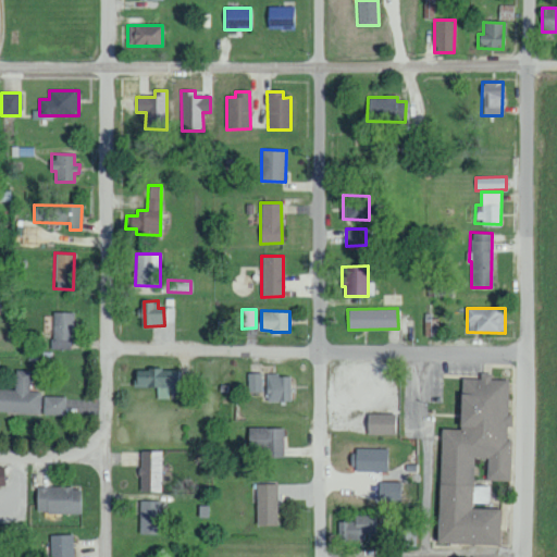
[(51,349),(72,349),(72,312),(52,312),(51,349)]
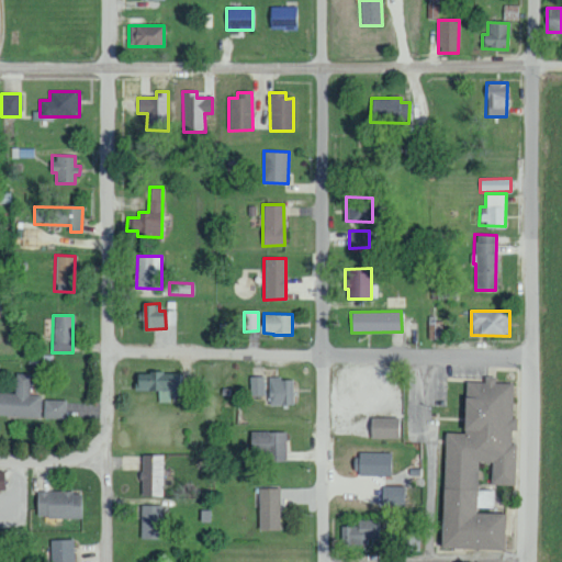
[(170,402),(170,393),(179,393),(180,372),(135,371),(135,390),(157,390),(157,402),(170,402)]
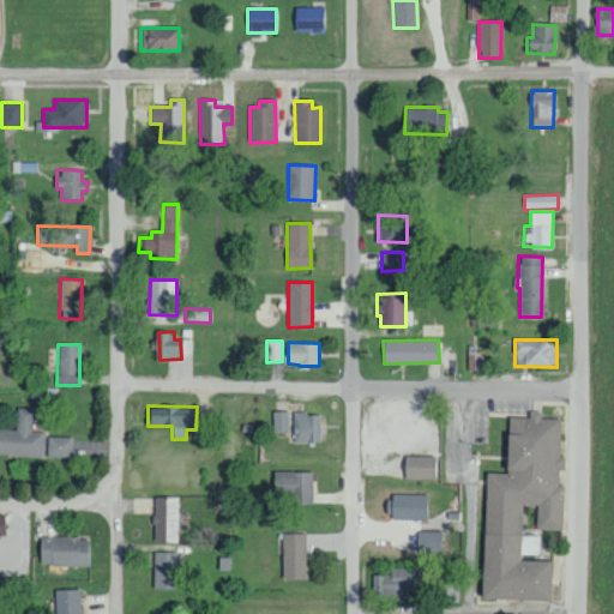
[(0,428),(0,455),(43,457),(44,432),(31,431),(32,409),(17,408),(16,429),(0,428)]
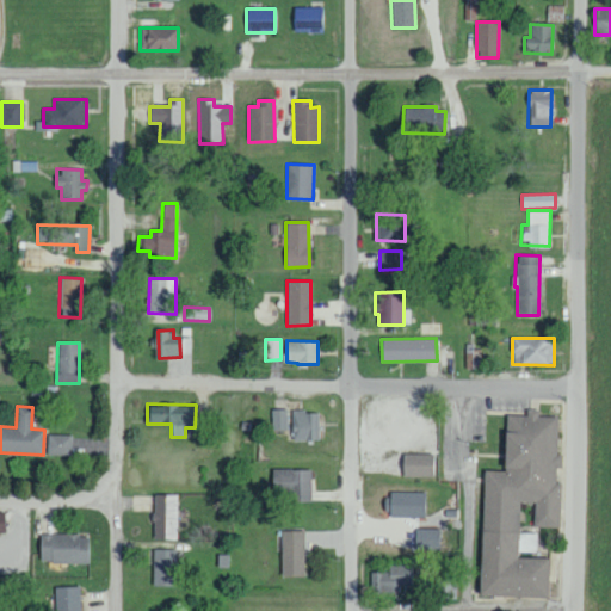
[(287,430),(287,408),(271,409),(272,430),(287,430)]
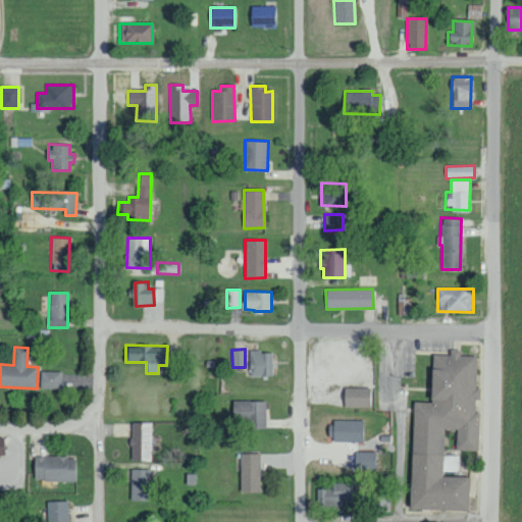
[(409,509),(467,511),(468,477),(441,476),(444,429),(456,429),(455,450),(475,451),(477,399),(479,399),(479,387),(475,387),(475,356),(458,356),(459,350),(449,350),(449,355),(430,354),(429,402),(412,402),(409,509)]
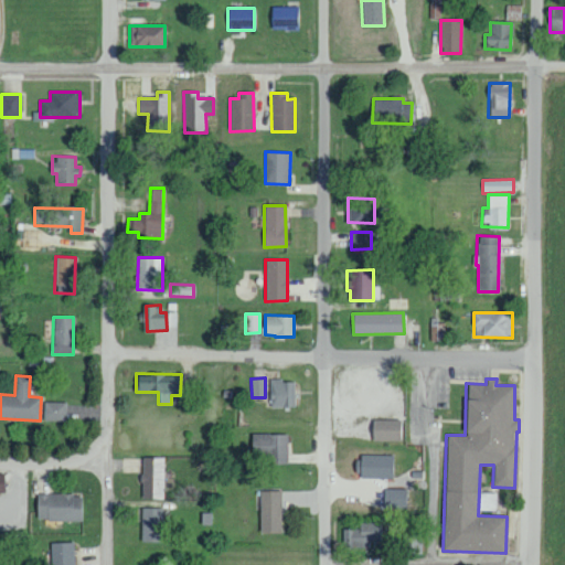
[(294,380),(269,380),(269,407),(294,406),(294,380)]
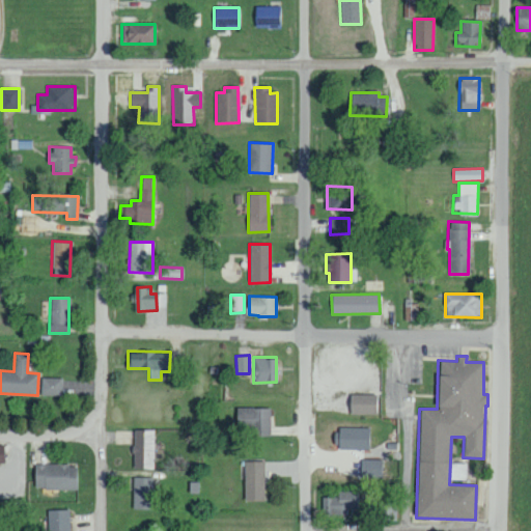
[(61,395),(62,378),(42,378),(40,395),(61,395)]
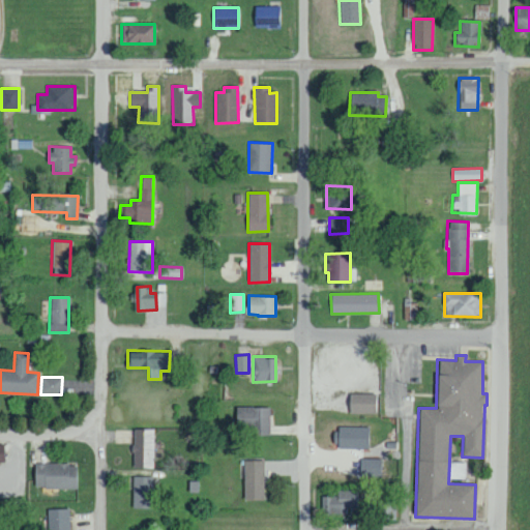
[(375,393),(348,393),(348,413),(374,413),(375,393)]
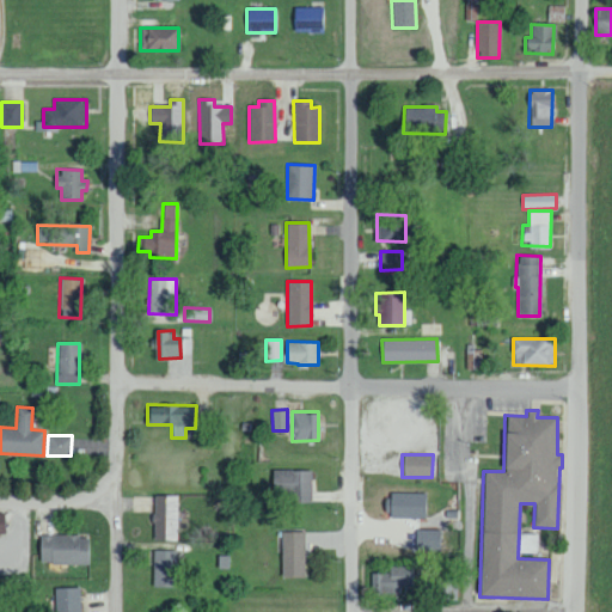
[(310,469),(271,470),(271,491),(288,490),(288,502),(311,502),(310,469)]
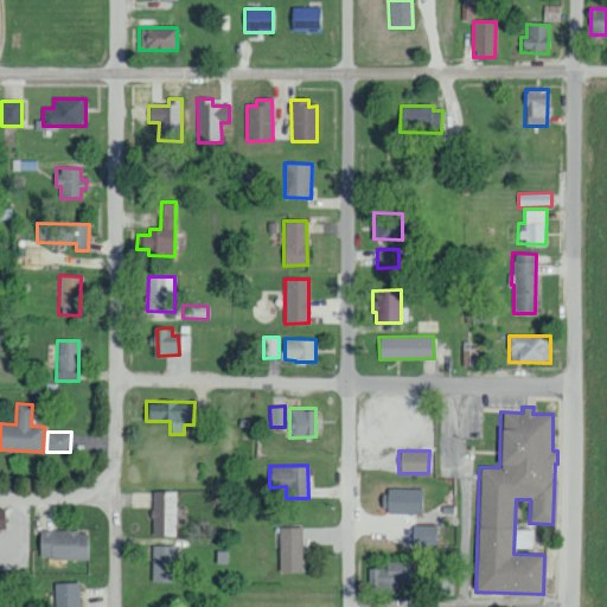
[(385,513),(420,515),(421,489),(387,489),(385,513)]
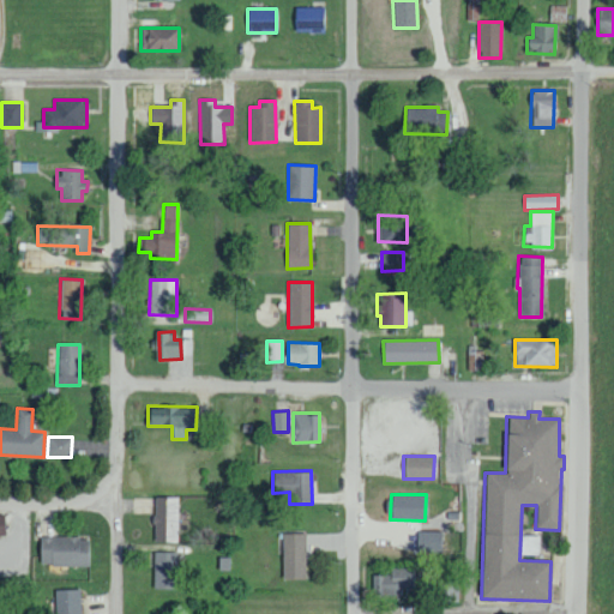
[(178,498),(154,497),(154,541),(176,542),(178,498)]
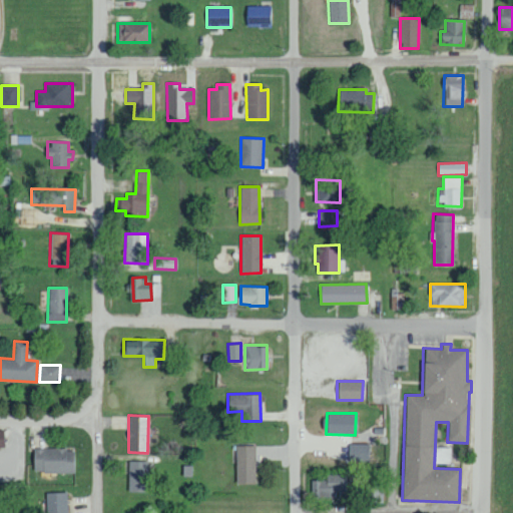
[(348,461),(369,461),(369,444),(348,444),(348,461)]
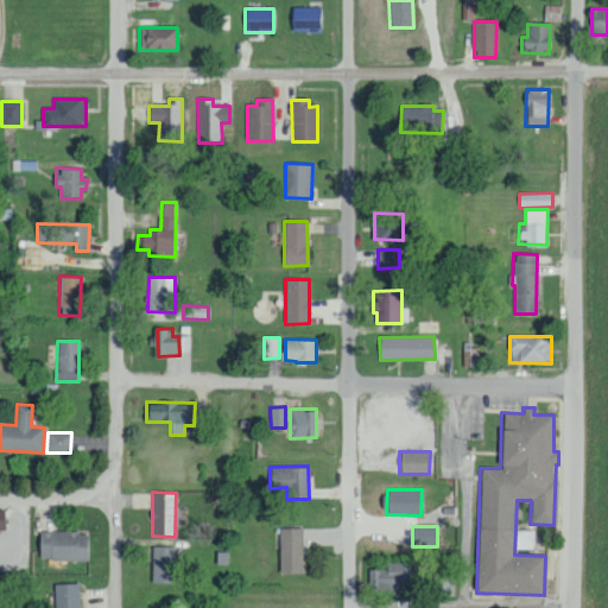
[(302,572),(302,527),(279,529),(280,572),(302,572)]
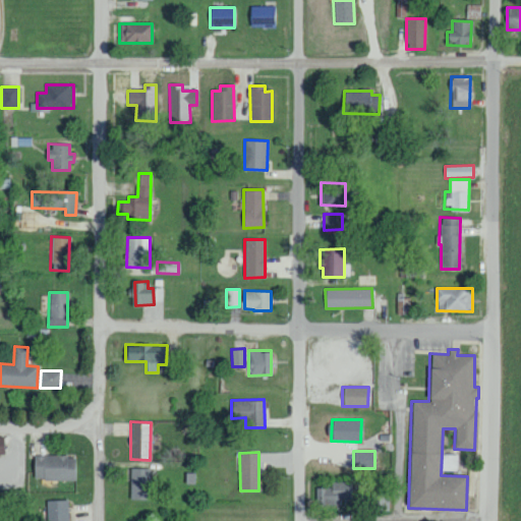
[(74,479),(73,455),(33,456),(34,480),(74,479)]
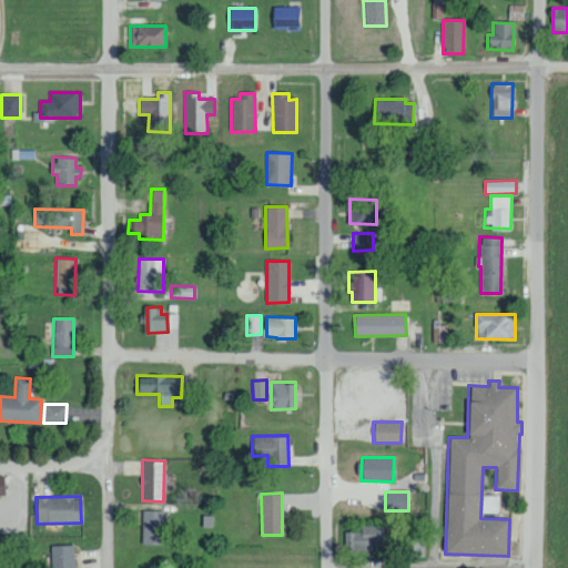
[(141,545),(163,545),(163,510),(142,510),(141,545)]
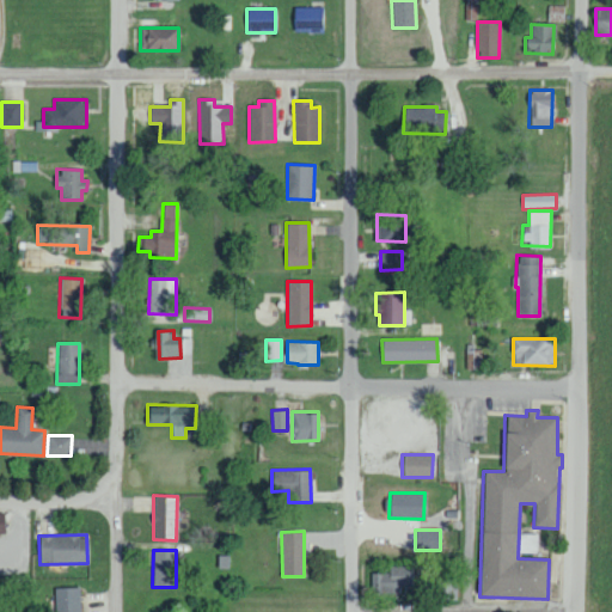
[(399,594),(399,586),(411,585),(411,565),(389,567),(389,573),(375,573),(375,595),(399,594)]
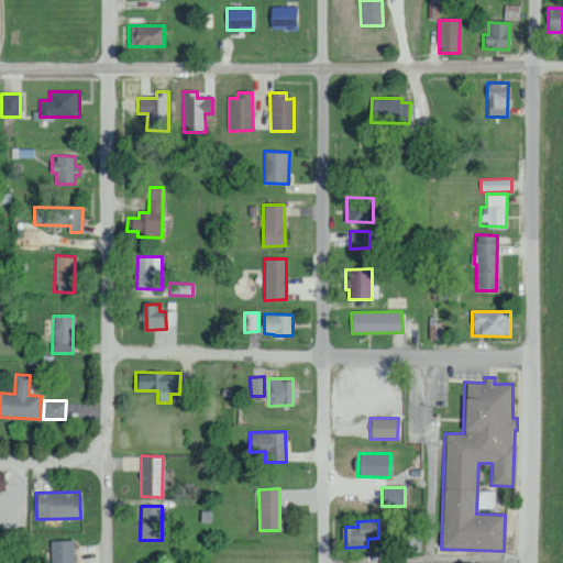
[(400,552),(420,552),(421,532),(401,532),(400,552)]
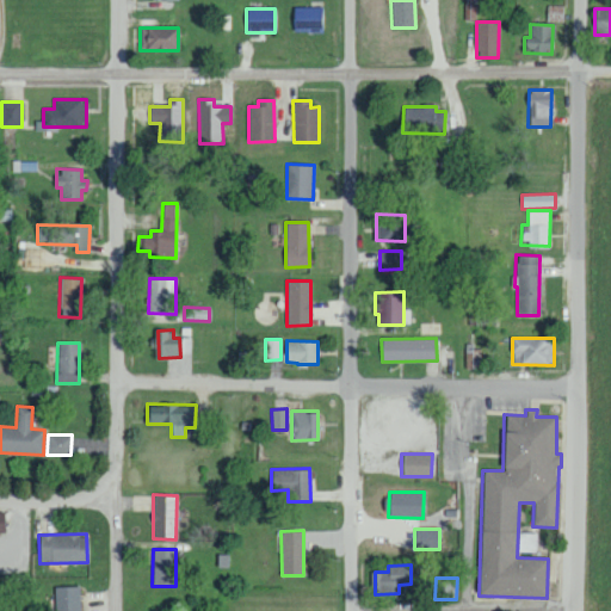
[(79,610),(79,586),(54,587),(54,610),(79,610)]
